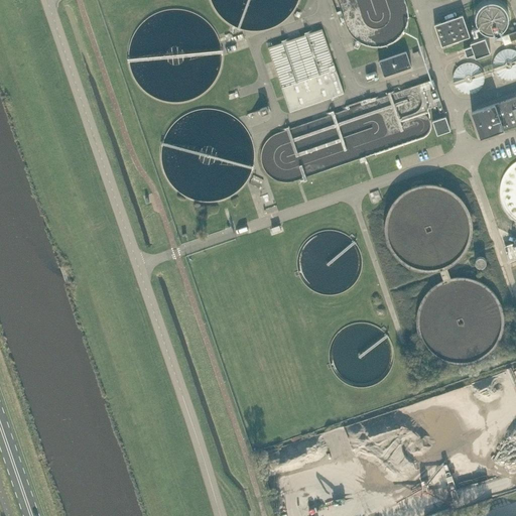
[(500,2),(499,2),(496,1),(495,1),(492,2),(489,2),(487,4),(484,5),(482,7),(481,10),(479,12),(479,15),(478,18),(479,21),(479,23),(481,26),(482,28),(484,30),(487,32),(489,33),(492,34),(495,34),(498,34),(500,33),(503,32),(505,30),(507,28),(509,26),(510,23),(511,21),(511,18),(511,15),(510,12),(509,10),(507,7),(505,5),(503,4),(500,2)]
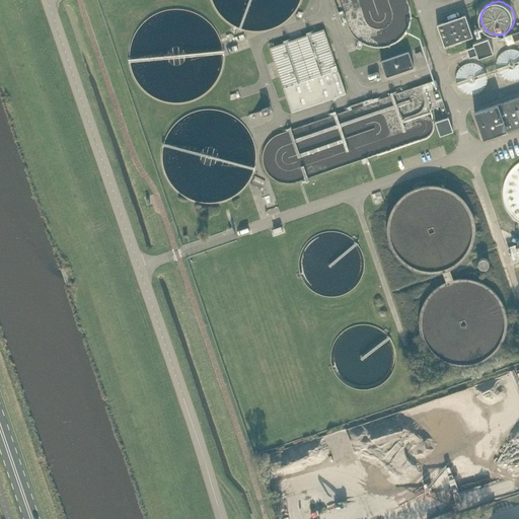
[(445,46),(473,36),(465,14),(437,24),(445,46)]
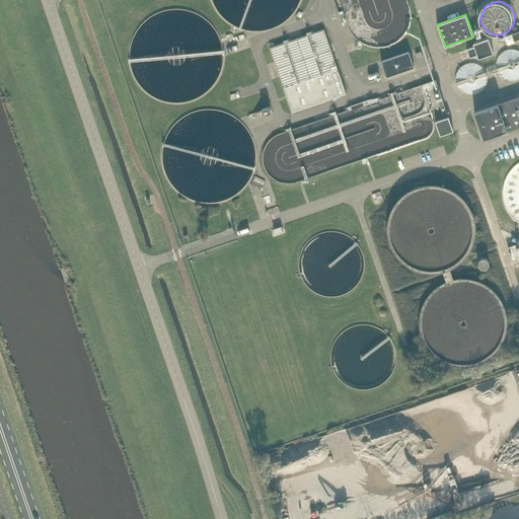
[(345,94),(322,29),(270,49),(292,113),(345,94)]
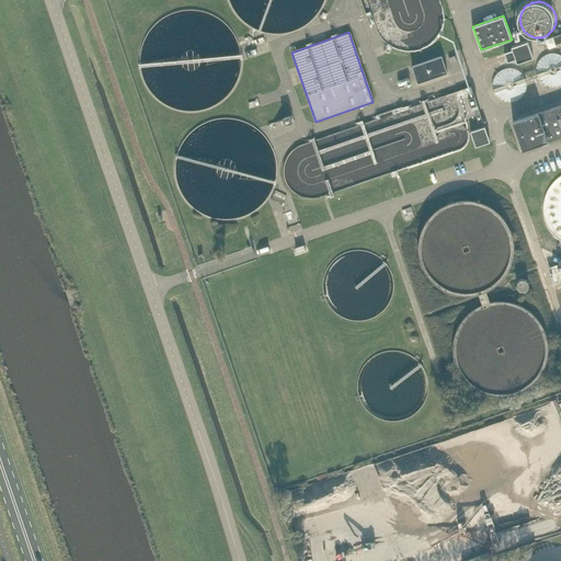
[(553,36),(547,39),(549,48),(557,45),(553,36)]
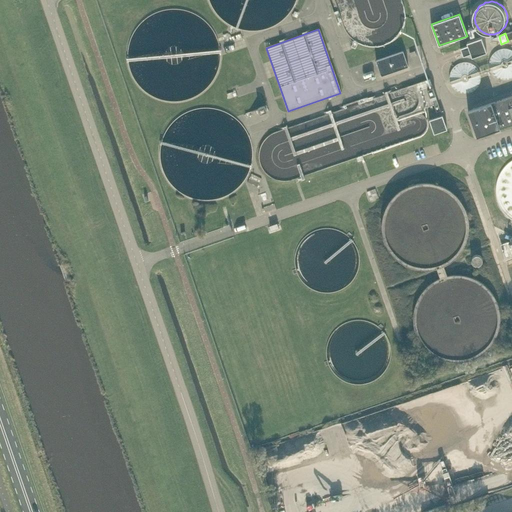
[(468,45),(461,48),(463,56),(471,53),(472,57),(487,51),(482,36),(467,42),(468,45)]
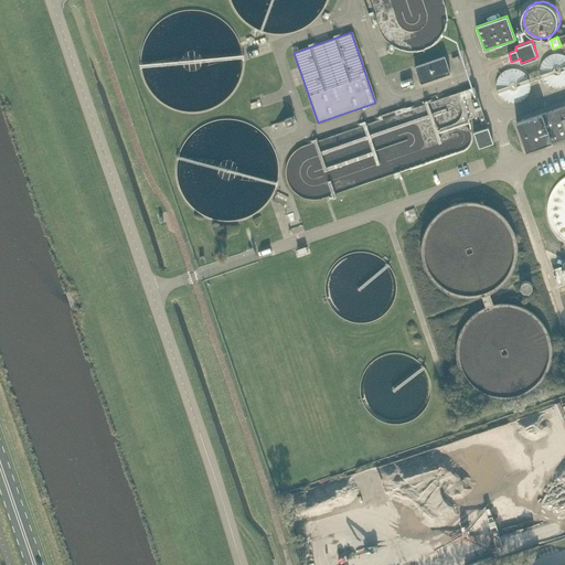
[(461,51),(450,55),(455,65),(465,62),(461,51)]
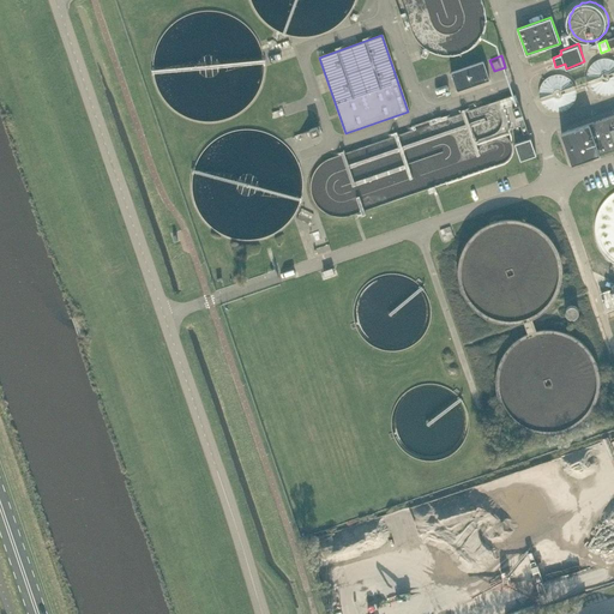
[(613,58),(609,56),(606,56),(601,58),(599,59),(596,61),(594,65),(591,67),(590,71),(590,74),(590,78),(591,80),(593,84),(595,88),(597,90),(600,91),(602,92),(607,94),(611,92),(613,91),(613,58)]
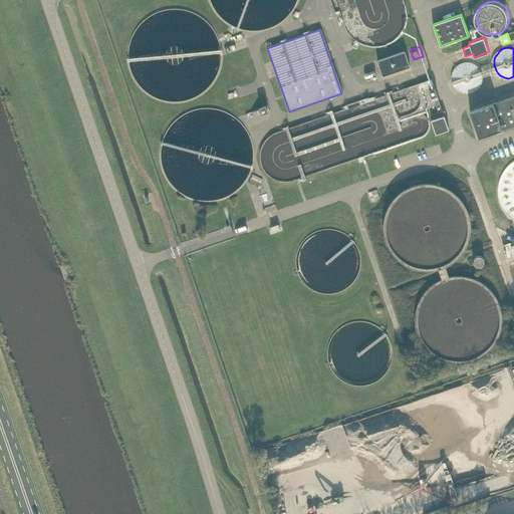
[(405,51),(377,61),(382,77),(410,67),(405,51)]
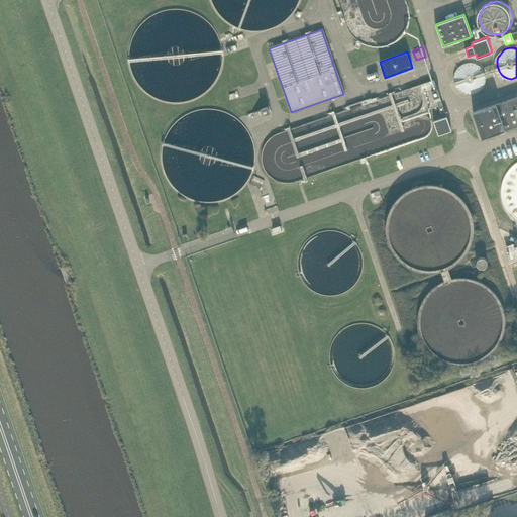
[(486,80),(486,77),(486,75),(486,72),(484,70),(483,67),(480,65),(478,64),(473,63),(471,63),(467,63),(464,65),(461,66),(459,69),(458,71),(456,74),(456,77),(456,80),(457,82),(458,85),(460,87),(462,89),(466,91),(470,92),(474,92),(477,91),(480,89),(482,88),(484,85),(485,83),(486,80)]
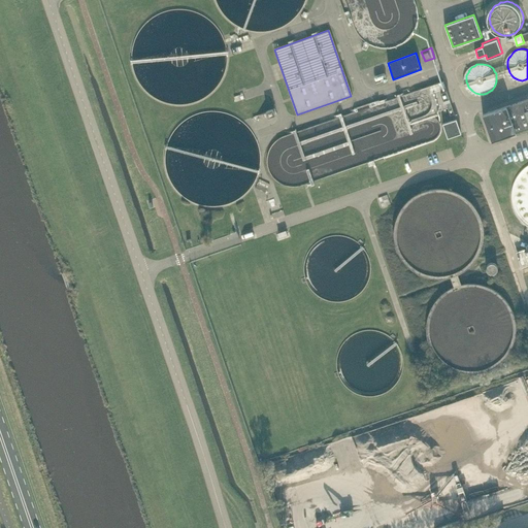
[(527,128),(527,98),(483,113),(492,140),(527,128)]
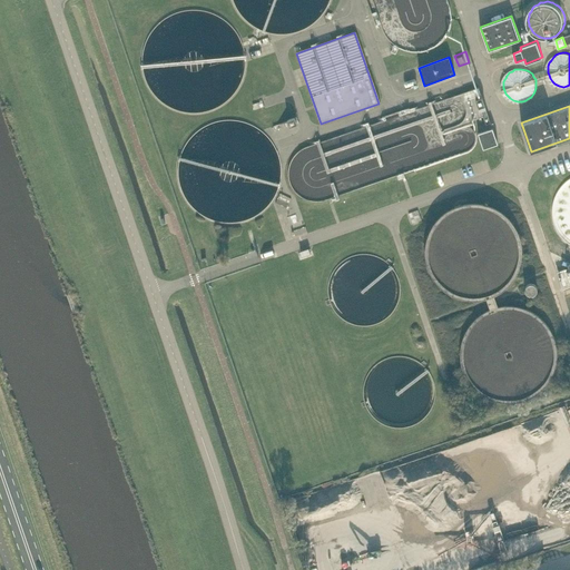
[(483,148),(498,144),(493,128),(479,133),(483,148)]
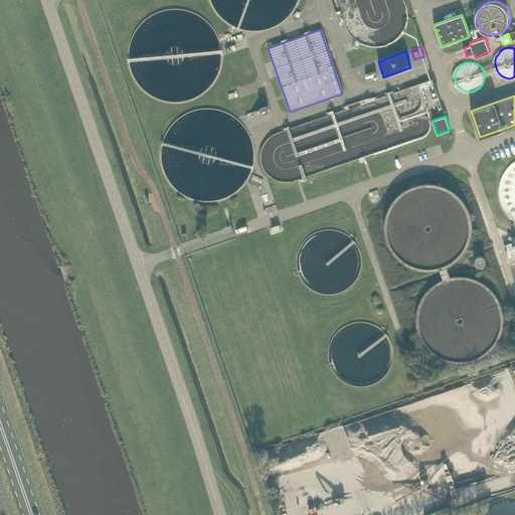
[(514,162),(510,166),(507,172),(503,191),(506,194),(507,202),(514,211),(514,162)]
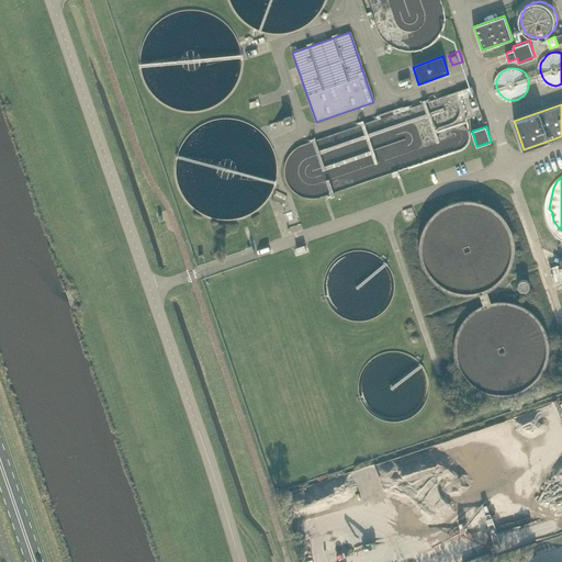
[(515,261),(516,255),(516,248),(515,240),(514,234),(512,227),(507,222),(503,216),(498,212),(493,208),(486,204),(480,202),(473,201),(465,201),(459,202),(452,204),(446,206),(440,211),(435,215),(430,220),(426,226),(424,232),(422,239),(420,246),(420,253),(422,259),(424,266),(427,272),(430,278),(435,283),(440,288),(447,291),(452,294),(460,295),(467,296),(473,296),(475,296),(478,295),(481,295),(482,294),(484,294),(485,293),(487,293),(489,292),(494,289),(499,284),(505,280),(509,273),(512,268),(515,261)]
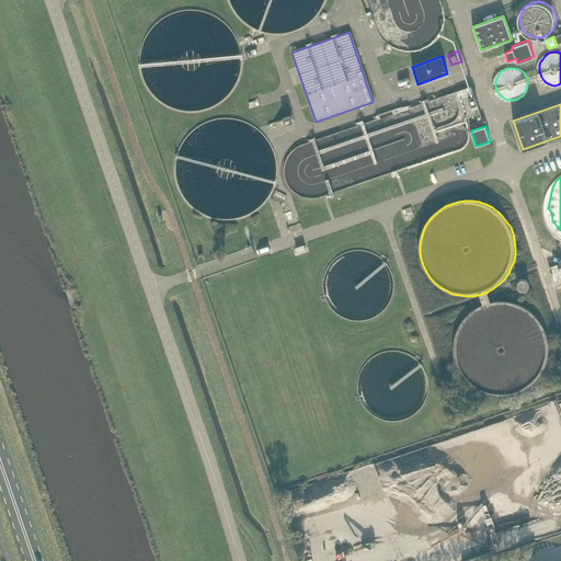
[(289,210),(292,218),(301,216),(299,208),(289,210)]
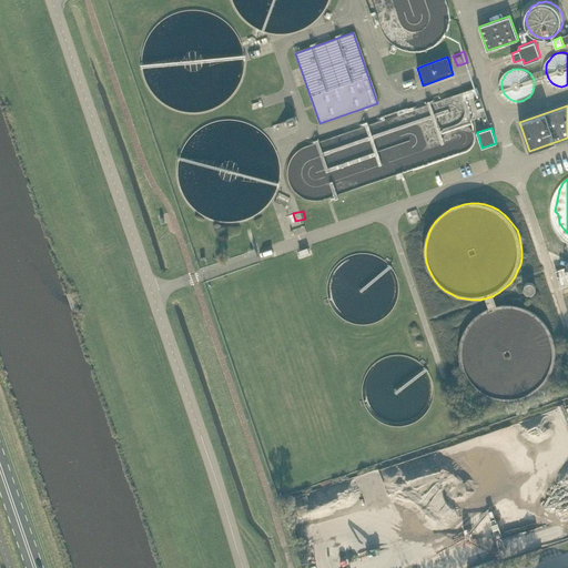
[(317,244),(308,249),(311,254),(320,251),(317,244)]
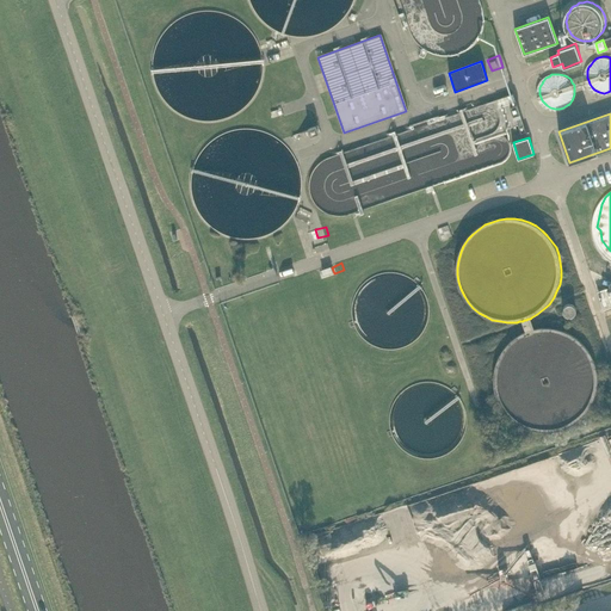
[(580,302),(563,292),(553,309),(569,319),(580,302)]
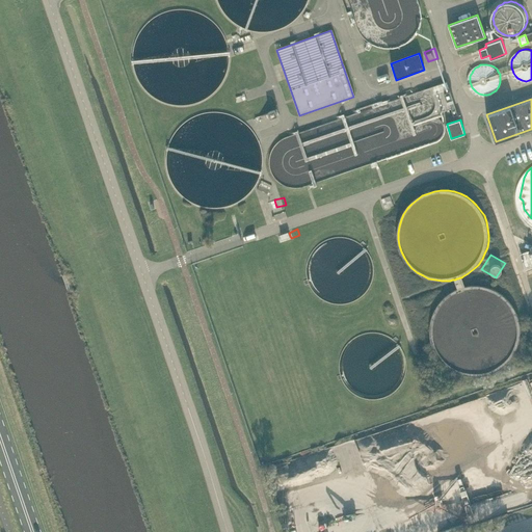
[(235,262),(221,265),(223,277),(237,274),(235,262)]
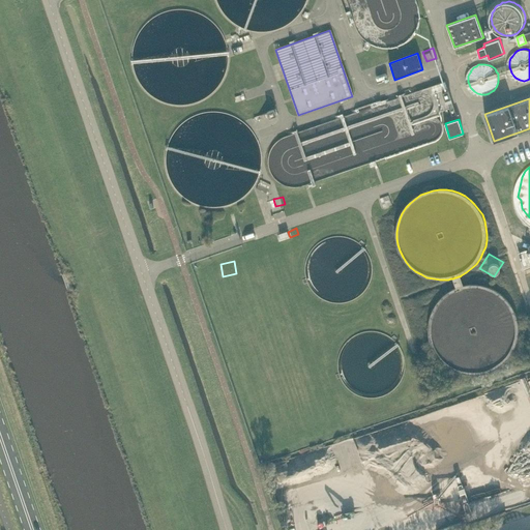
[(262,283),(269,277),(264,270),(257,276),(262,283)]
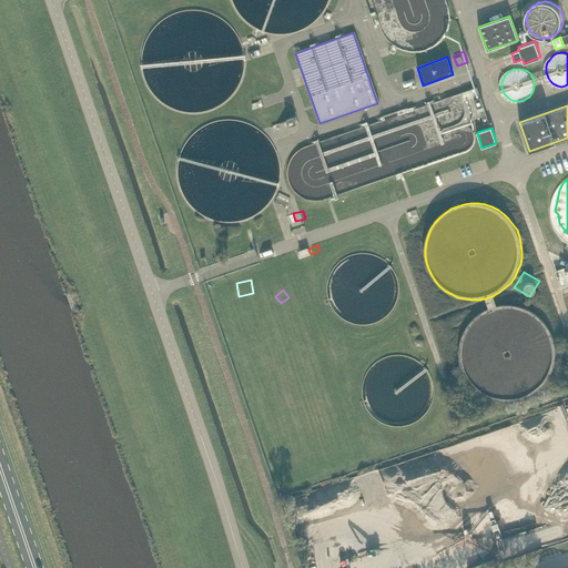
[(486,316),(487,315),(489,314),(492,313),(493,313),(495,312),(496,312),(498,311),(494,295),(493,296),(490,296),(489,297),(487,297),(486,298),(483,298),(480,300),(478,300),(484,317),(486,316)]
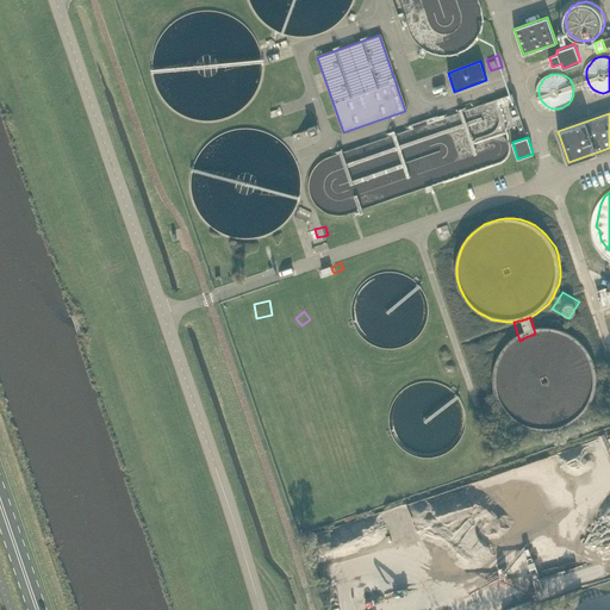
[(526,337),(523,338),(522,340),(520,341),(515,344),(510,349),(506,354),(503,360),(500,366),(499,372),(498,378),(498,384),(499,390),(500,396),(503,402),(506,408),(510,412),(514,417),(520,421),(524,424),(530,427),(536,428),(542,429),(548,429),(555,429),(561,428),(567,425),(572,422),(578,418),(582,415),(586,410),(590,404),(592,399),(593,393),(595,386),(596,380),(595,374),(593,368),(592,362),(589,356),(585,352),(582,347),(577,342),(571,340),(566,336),(560,334),(554,332),(547,332),(541,332),(535,334),(533,335),(531,335),(529,336),(528,336),(526,337)]
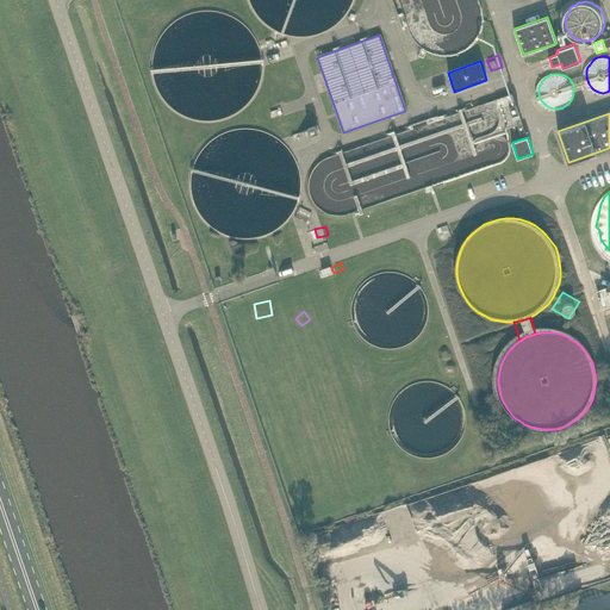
[(316,342),(302,346),(304,353),(318,349),(316,342)]
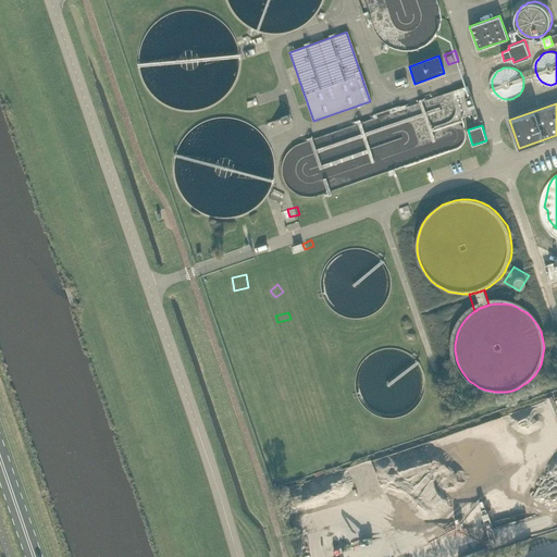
[(291,323),(295,336),(307,332),(302,319),(291,323)]
